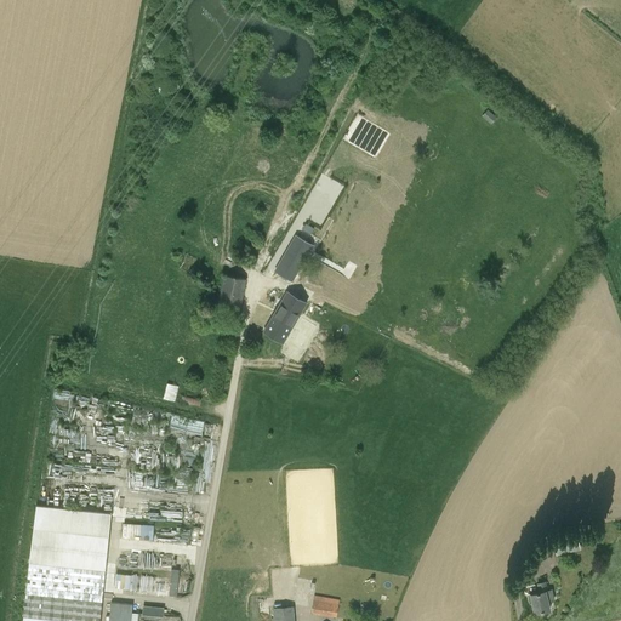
[(488,110),(480,117),(490,125),(496,119),(488,110)]
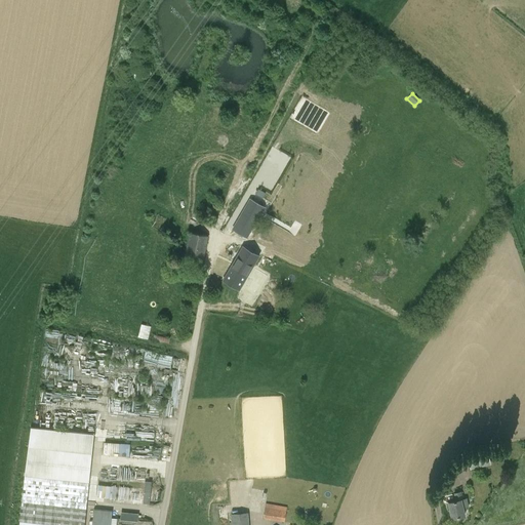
[(255,194),(263,198),(266,193),(258,189),(255,194)]
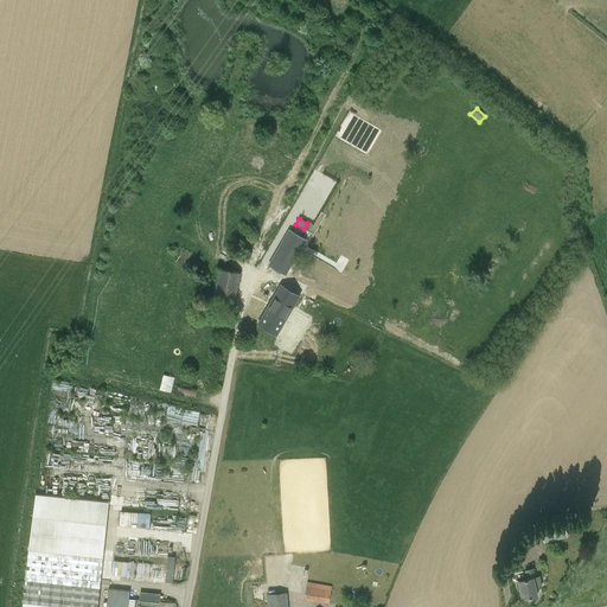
[(304,241),(289,231),(275,256),(289,264),(304,241)]
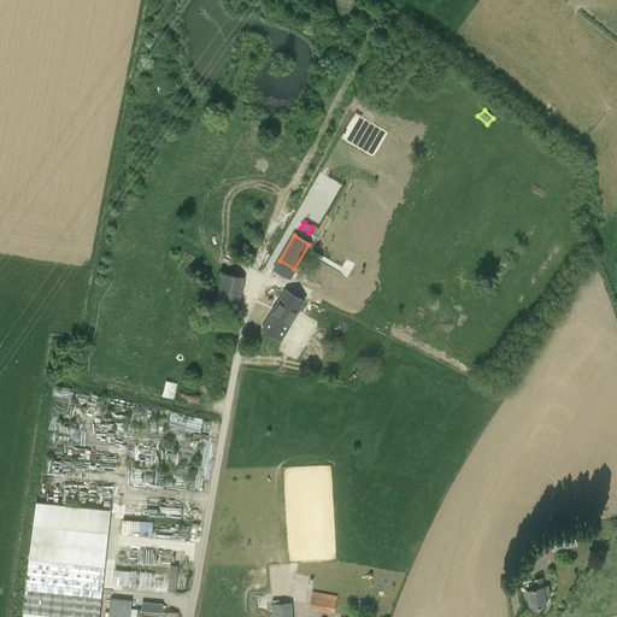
[(238,311),(244,277),(223,272),(217,306),(238,311)]
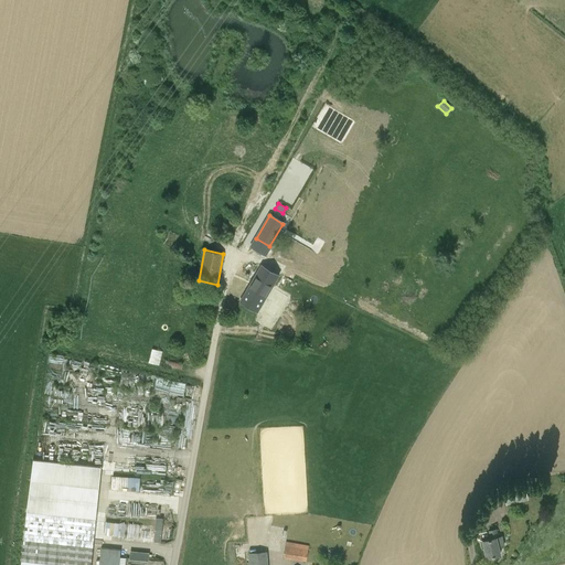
[(257,312),(273,285),(256,275),(240,302),(257,312)]
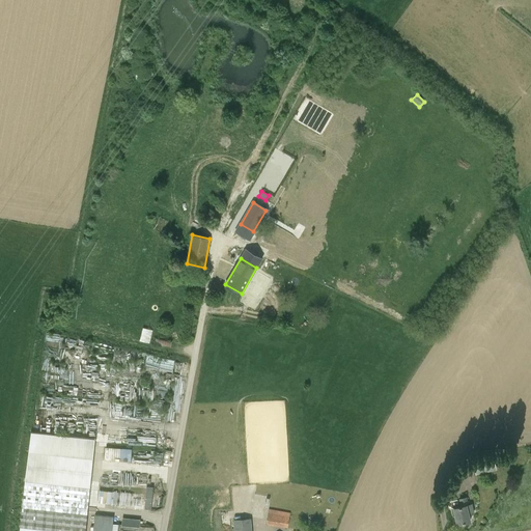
[(143,327),(139,339),(149,342),(152,329),(143,327)]
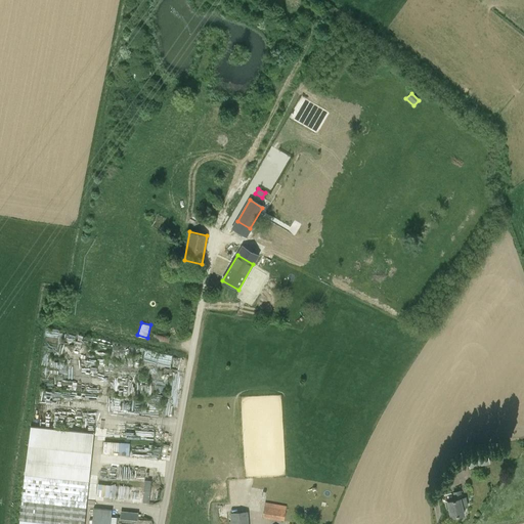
[(30,426),(18,523),(84,523),(86,508),(94,433),(30,426)]
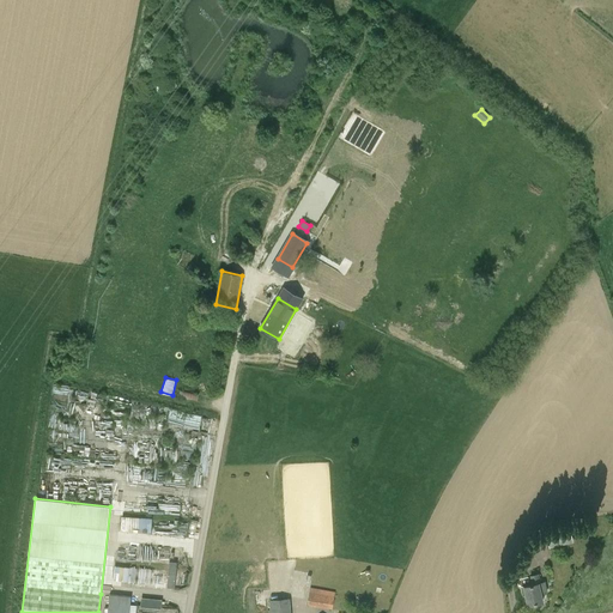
[(121,516),(121,530),(151,532),(152,516),(121,516)]
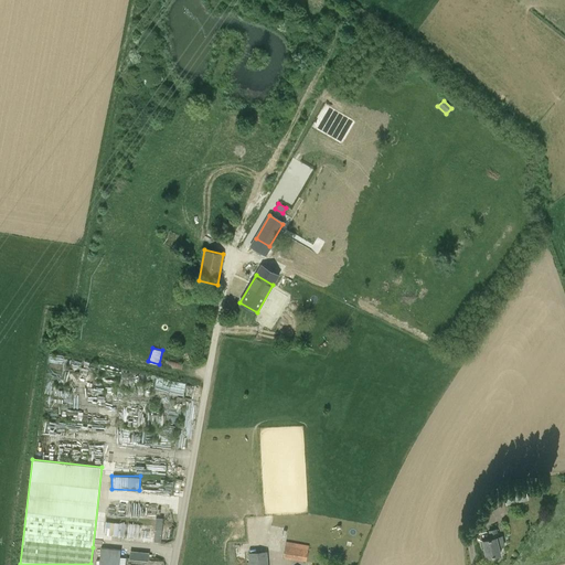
[(104,534),(117,535),(119,522),(106,521),(104,534)]
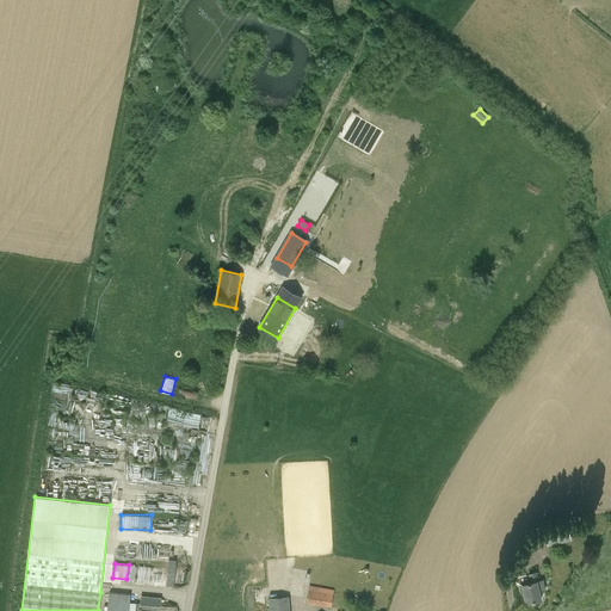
[(519,587),(522,594),(524,593),(526,604),(541,600),(539,592),(545,591),(543,579),(538,580),(537,572),(528,573),(530,584),(522,585),(522,586),(519,587)]
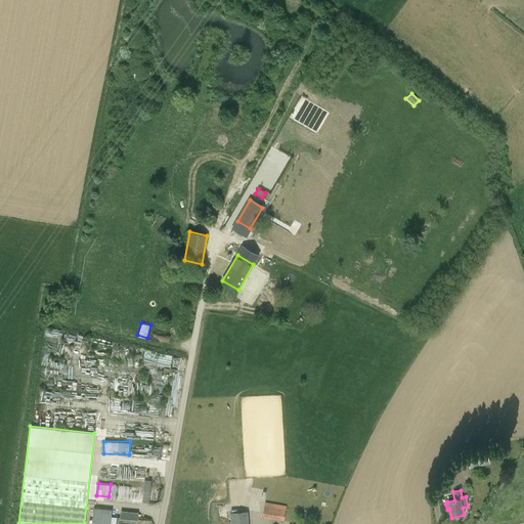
[(248,523),(247,501),(229,503),(230,523),(248,523)]
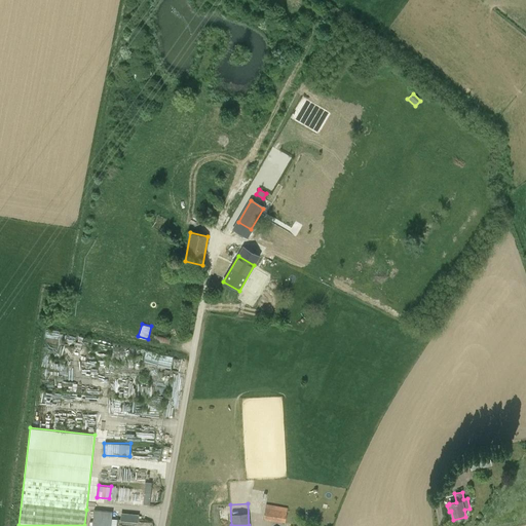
[(263,519),(285,523),(288,508),(266,503),(263,519)]
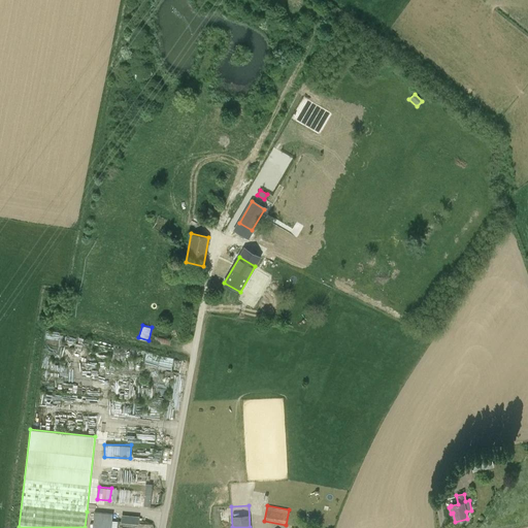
[(95,513),(93,527),(110,527),(112,514),(95,513)]
